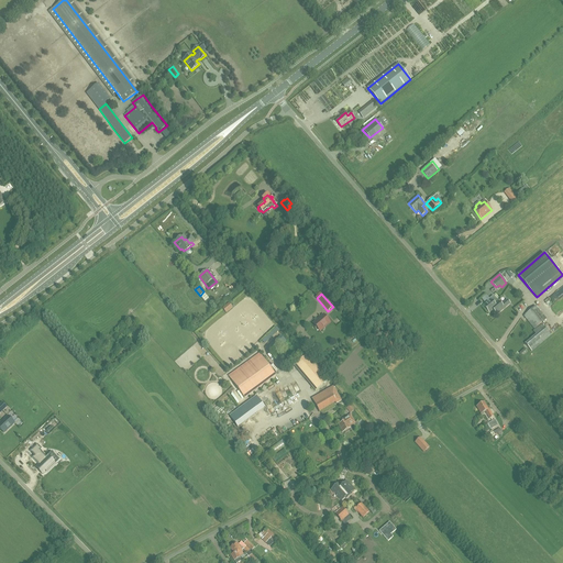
[(486,305),(484,306),(489,312),(493,310),(497,315),(510,304),(507,300),(501,305),(498,301),(493,296),(489,299),(485,302),(486,305)]
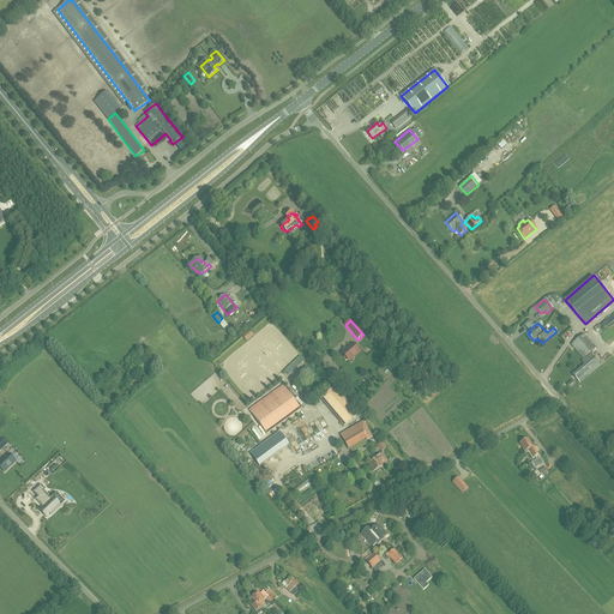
[(250,330),(244,336),(247,341),(254,335),(250,330)]
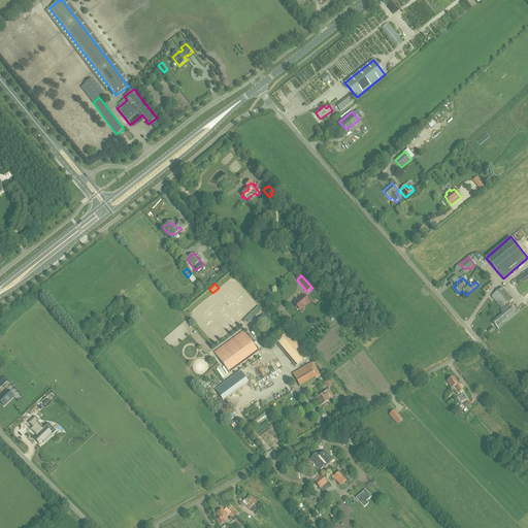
[(501,308),(513,299),(502,287),(491,296),(501,308)]
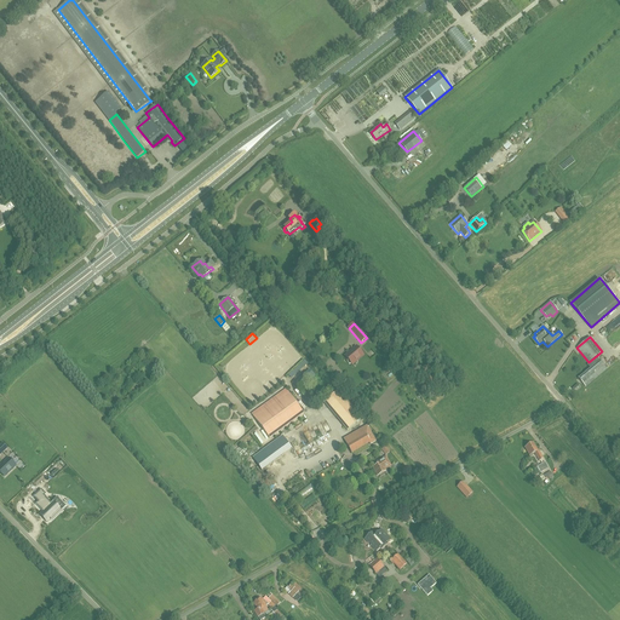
[(356,346),(345,356),(349,360),(348,361),(348,362),(349,365),(350,365),(351,363),(352,365),(363,355),(356,346)]
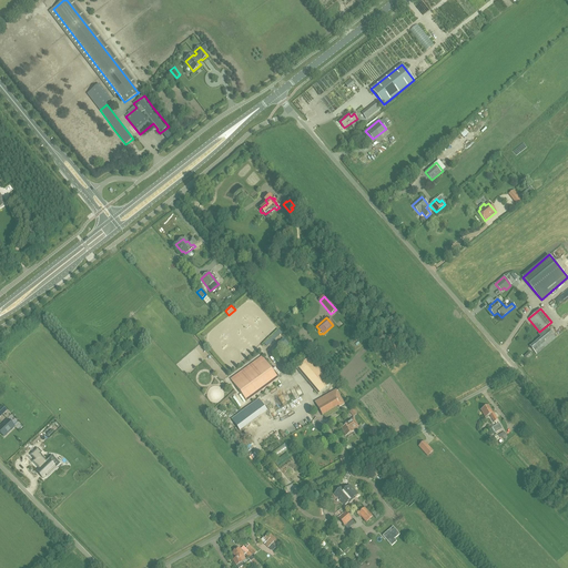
[(537,355),(557,338),(547,326),(538,334),(540,337),(529,346),(537,355)]
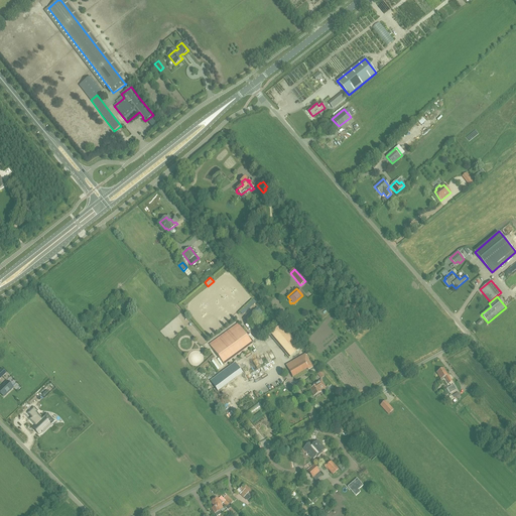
[(238,324),(210,345),(224,365),(253,344),(238,324)]
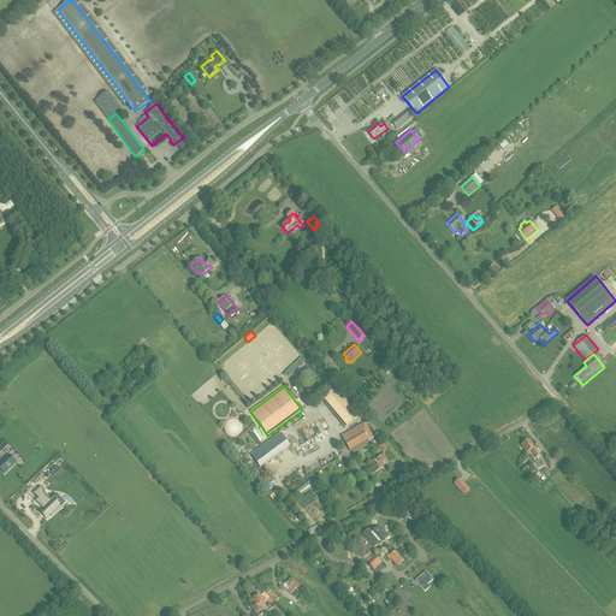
[(360,415),(337,388),(321,400),(345,427),(360,415)]
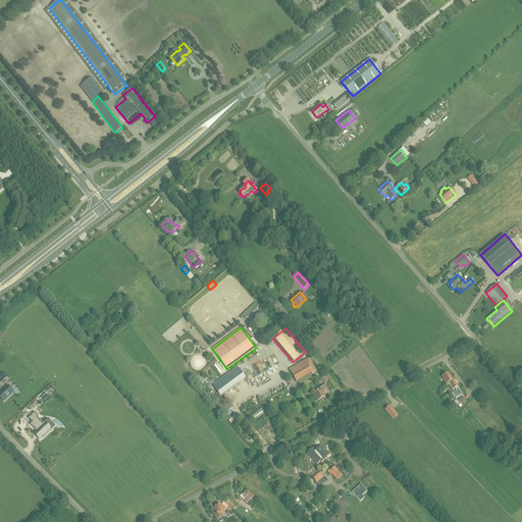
[(316,371),(309,358),(290,369),(297,381),(311,372),(312,374),(316,371)]
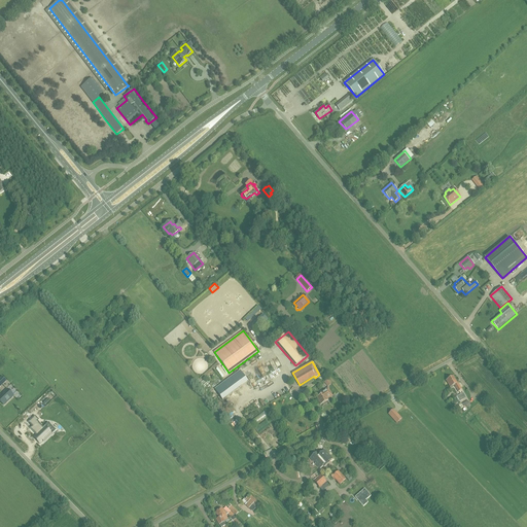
[(458,392),(462,390),(458,383),(457,384),(453,377),(447,381),(450,388),(454,385),(458,392)]
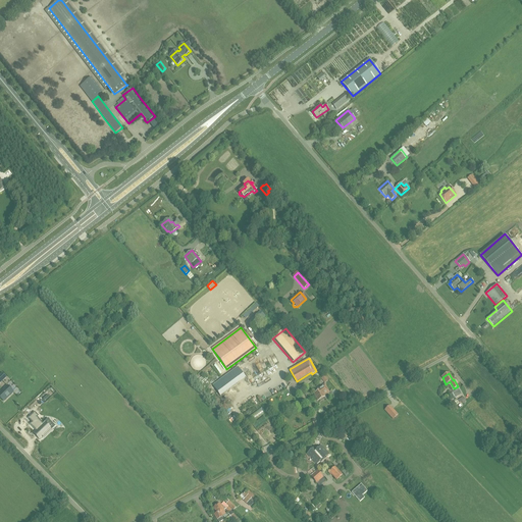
[(324,396),(329,393),(324,384),(317,389),(319,392),(314,394),(318,401),(324,397),(324,396)]
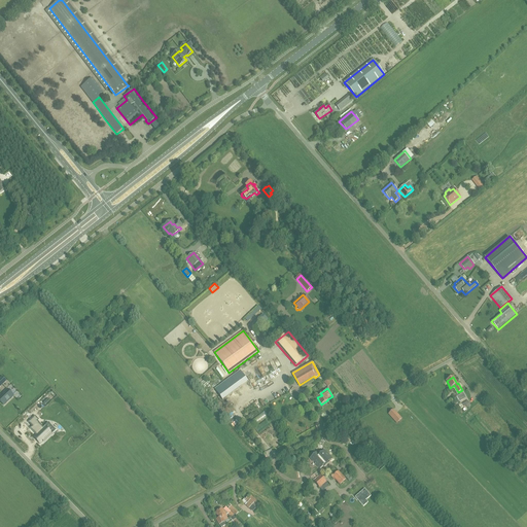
[(13,396),(7,389),(0,396),(0,400),(4,406),(13,396)]
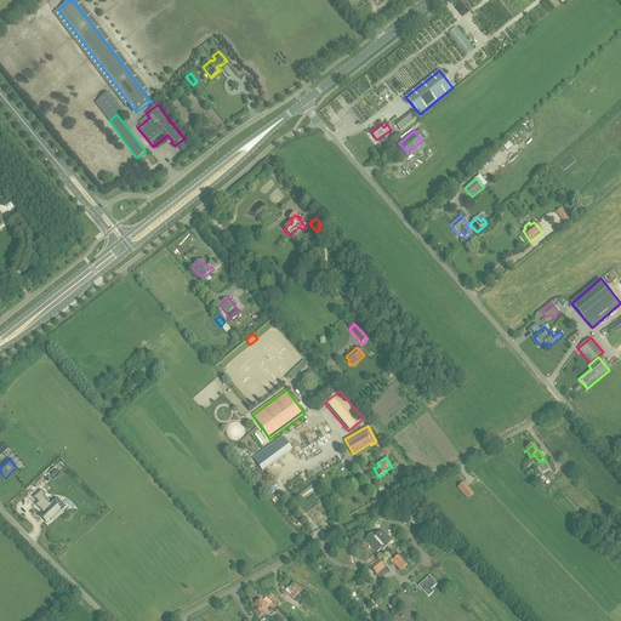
[(550,469),(546,463),(539,467),(542,473),(550,469)]
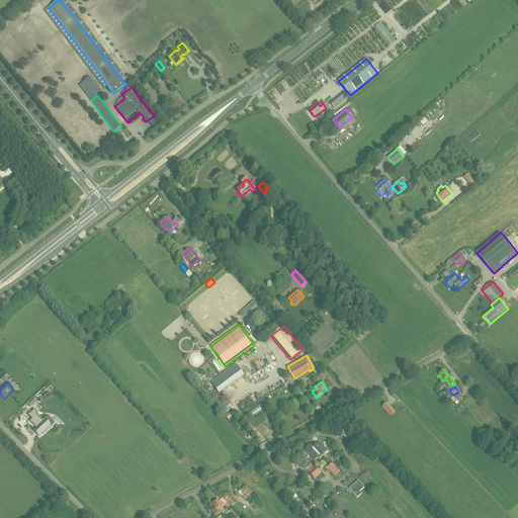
[(395,412),(386,403),(381,407),(391,416),(395,412)]
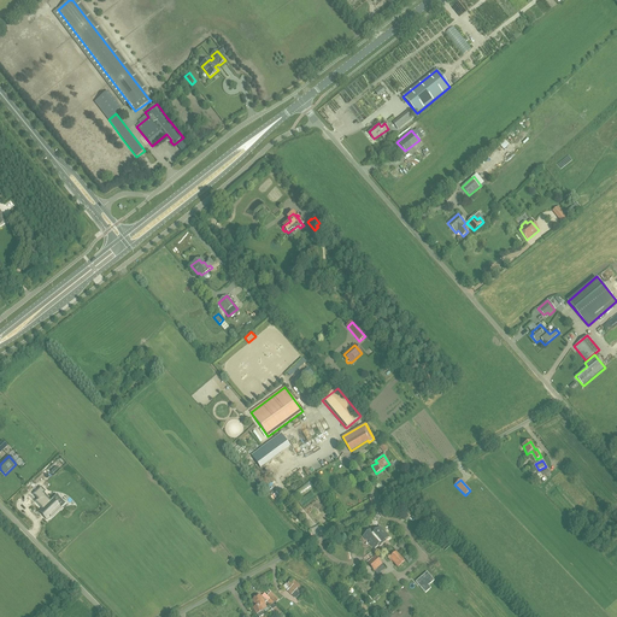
[(40,511),(47,519),(50,517),(51,518),(51,517),(62,507),(53,499),(53,498),(51,500),(51,499),(45,493),(46,492),(41,487),(33,494),(37,499),(35,501),(42,509),(40,511)]
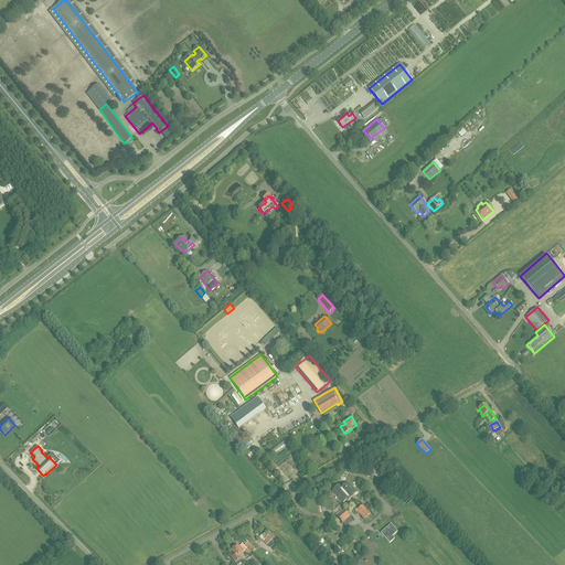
[(339,486),(332,491),(336,496),(337,494),(339,497),(338,498),(343,503),(347,500),(348,501),(351,498),(353,496),(356,492),(348,483),(342,489),(339,486)]
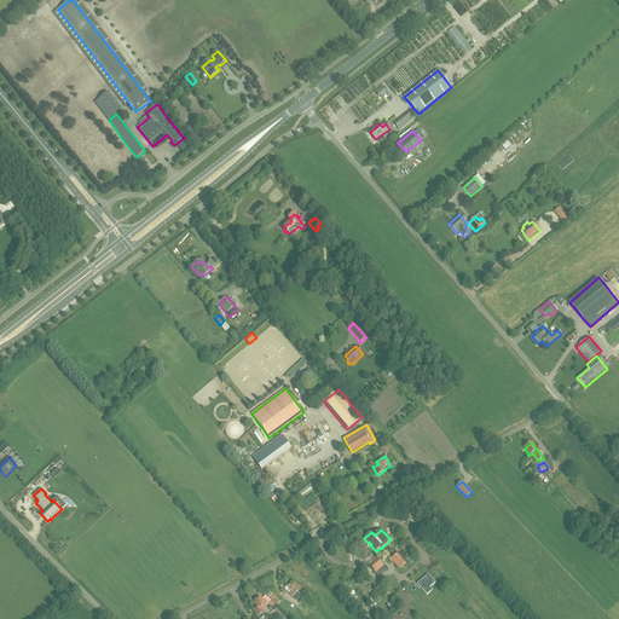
[(398,554),(393,557),(392,557),(388,560),(391,563),(392,562),(399,570),(405,563),(398,554)]
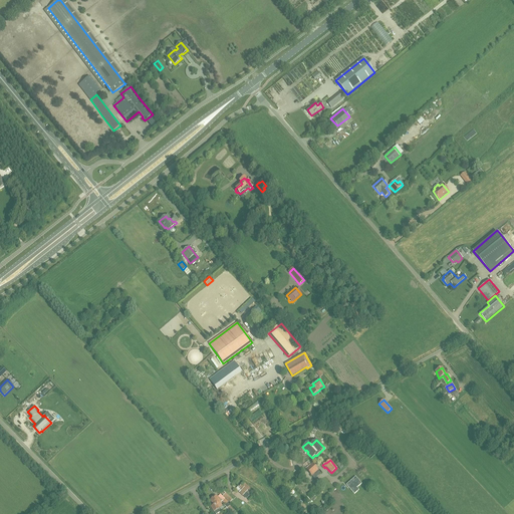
[(320,474),(318,471),(318,470),(312,463),(305,469),(311,476),(314,479),(320,474)]
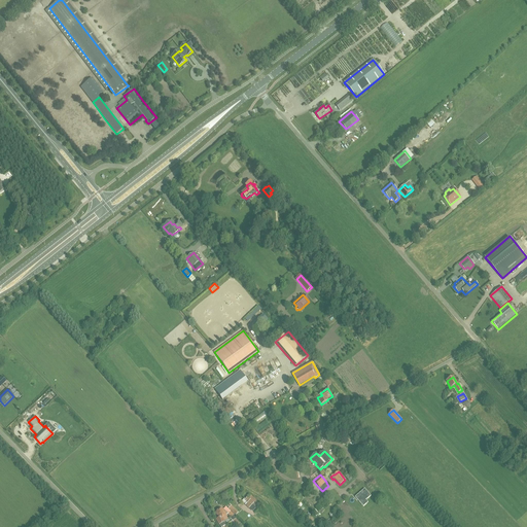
[(251,511),(256,505),(254,503),(256,501),(250,495),(245,499),(248,502),(245,504),(251,511)]
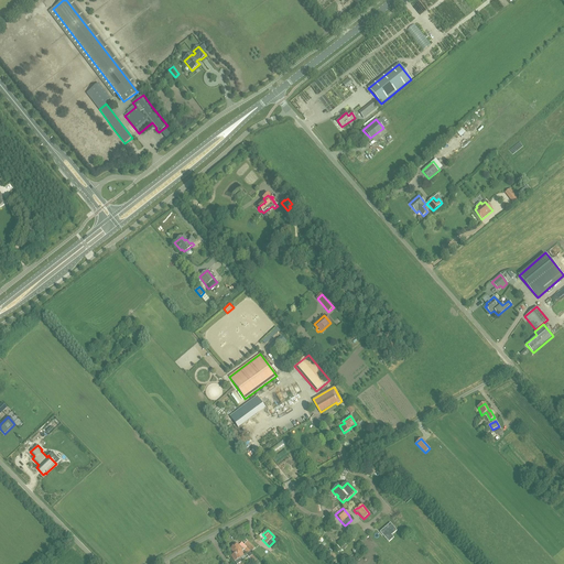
[(237,563),(242,562),(240,559),(238,554),(242,552),(238,544),(231,548),(235,554),(231,556),(235,562),(236,563),(237,563)]
